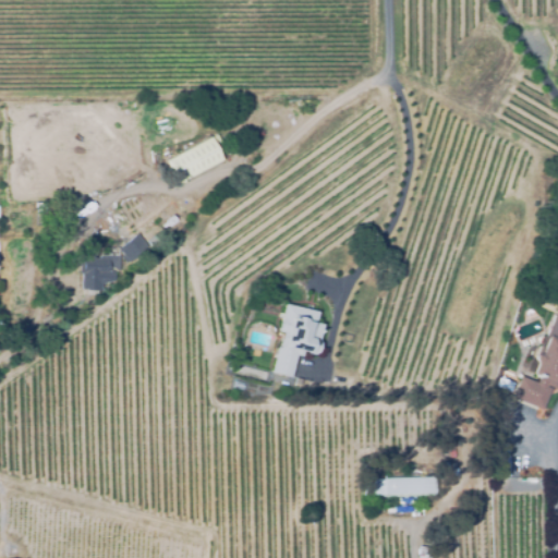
[(177,184),(166,161),(207,140),(219,162),(177,184)]
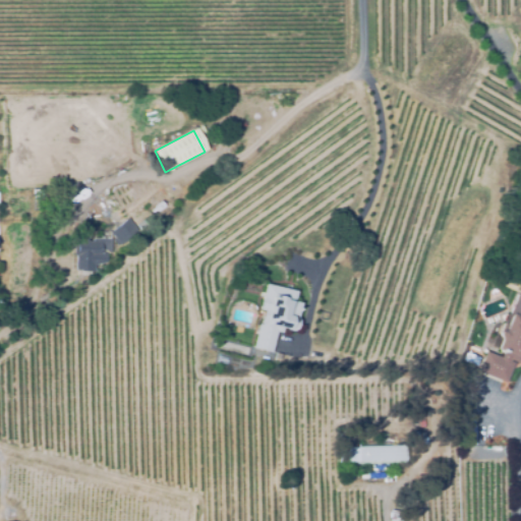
[(40,201),(33,203),(32,188),(38,187),(40,201)]
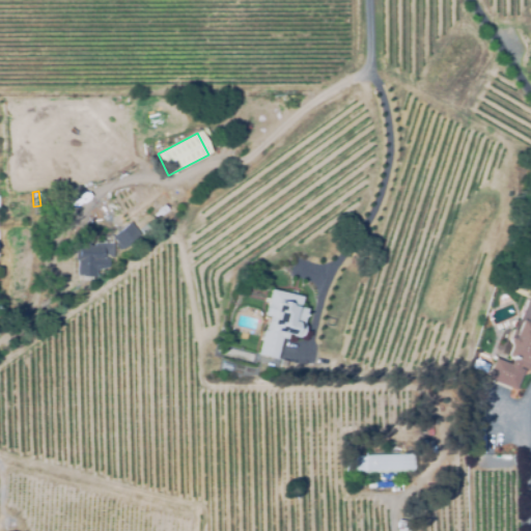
[(167,210),(160,215),(156,210),(163,203),(167,210)]
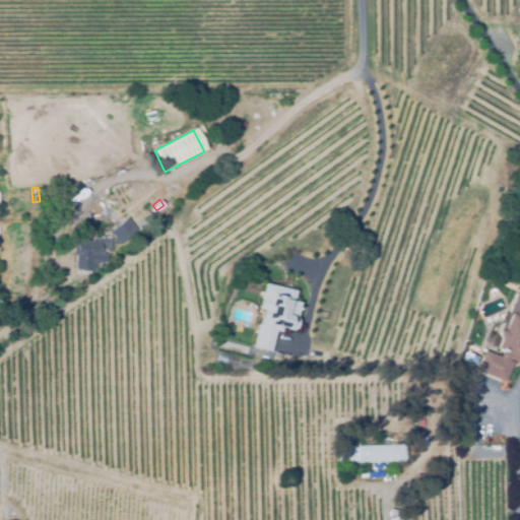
[(117,248),(112,241),(114,240),(109,233),(126,220),(131,229),(141,220),(145,226),(117,248)]
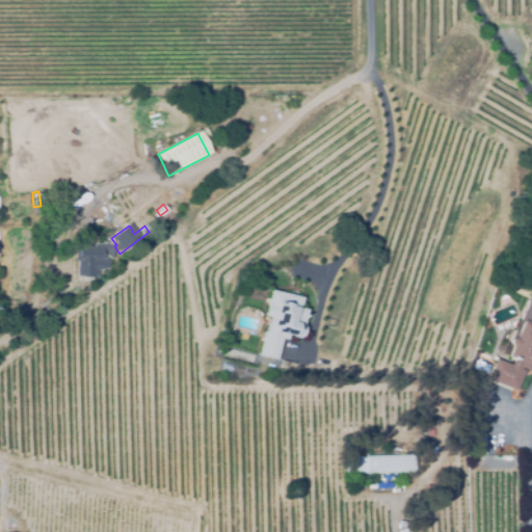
[(95,278),(74,278),(75,247),(101,247),(101,238),(110,238),(110,260),(105,260),(104,271),(95,271),(95,278)]
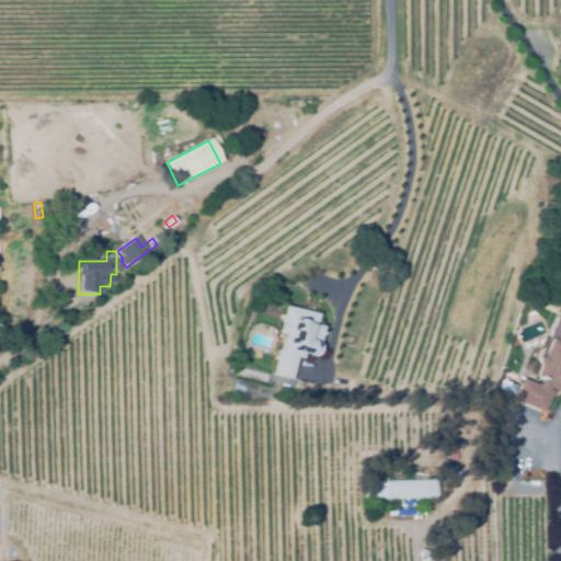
[(275,371),(282,343),(284,343),(287,328),(283,327),(289,298),(302,301),(301,304),(320,308),(318,317),(327,319),(319,351),(306,347),(305,352),(299,351),(294,376),(275,371)]
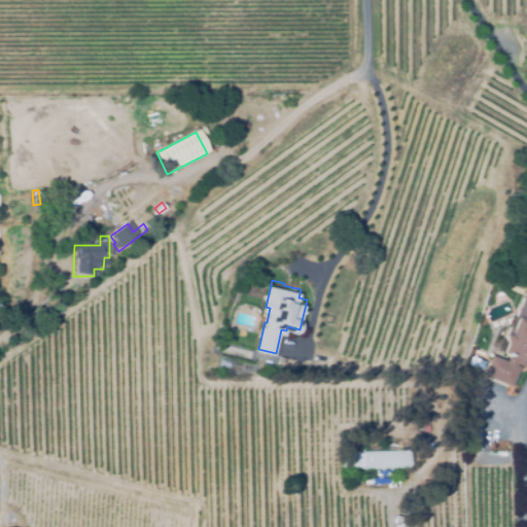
[(525,293),(526,293),(526,359),(519,356),(517,362),(521,364),(512,384),(484,373),(493,352),(503,357),(506,349),(503,348),(508,336),(505,335),(510,325),(513,326),(519,313),(517,312),(525,293)]
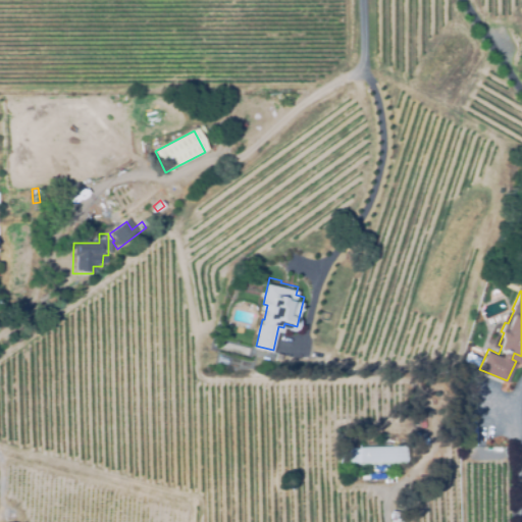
[(342,447),(407,446),(407,464),(344,465),(342,447)]
